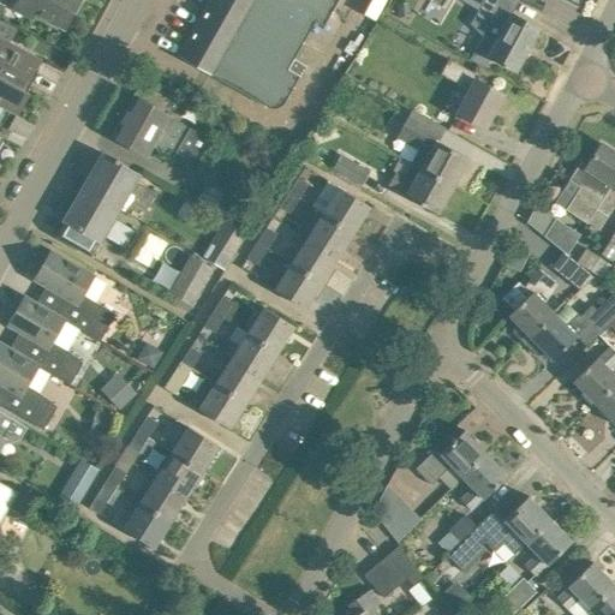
[(17,0),(16,3),(65,29),(79,0),(17,0)]
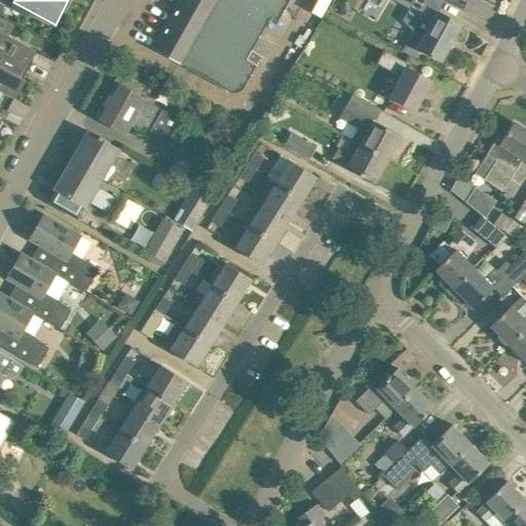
[(181,0),(154,48),(229,91),(231,91),(233,92),(235,92),(237,91),(239,91),(241,89),(242,88),(243,87),(262,55),(251,49),(269,17),(276,22),(289,0),(181,0)]
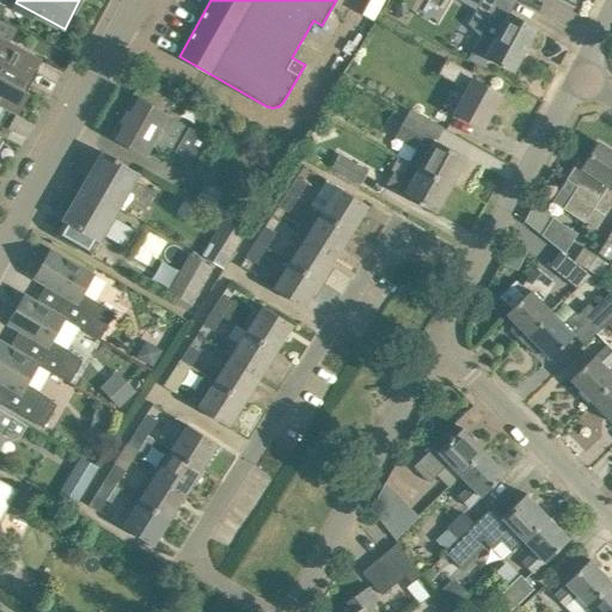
[(373,17),(380,0),(369,0),(363,13),(373,17)]
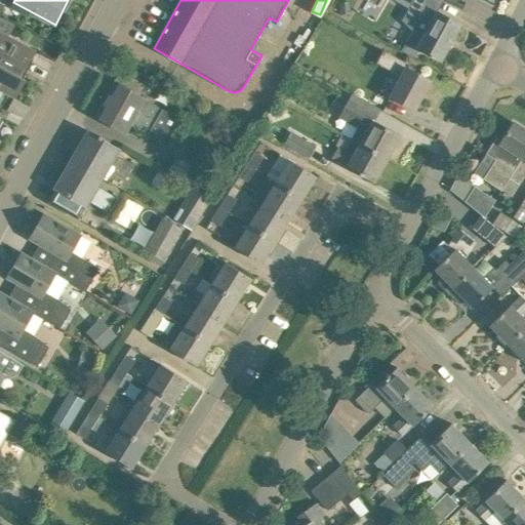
[(394,0),(408,8),(401,21),(411,31),(401,50),(413,57),(418,47),(430,53),(429,55),(433,57),(434,56),(441,59),(459,25),(433,10),(439,0),(440,0),(443,1),(443,0),(442,0),(394,0)]
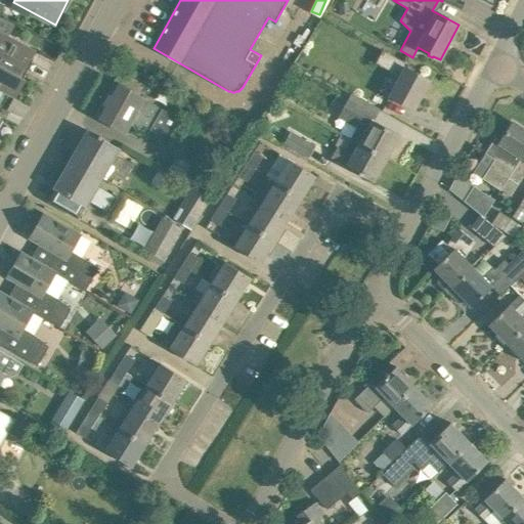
[(34,50),(16,41),(0,32),(0,88),(15,97),(26,79),(19,76),(23,69),(25,70),(36,50),(35,49),(34,50)]
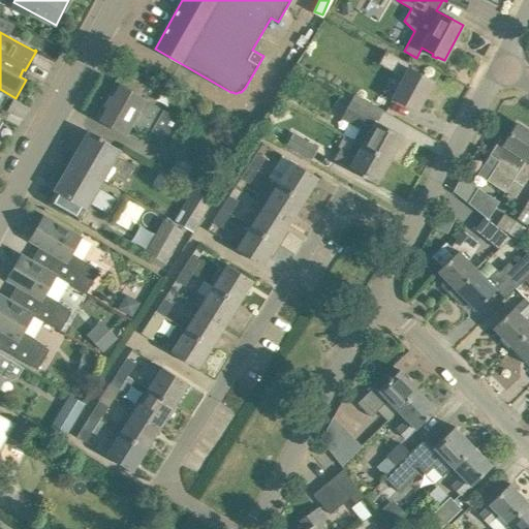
[(412,65),(394,55),(385,50),(378,63),(403,76),(393,97),(416,111),(433,82),(410,69),(412,65)]
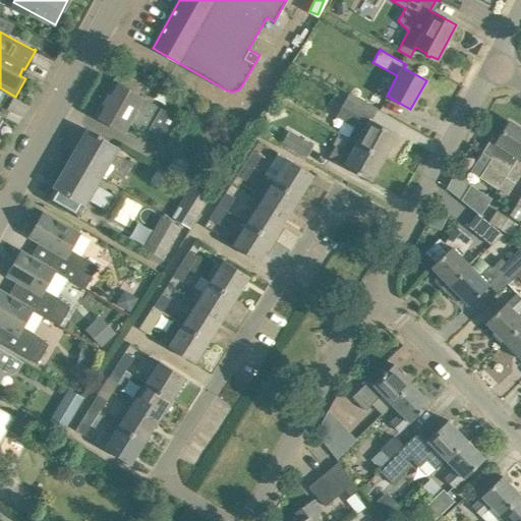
[(142,98),(132,92),(115,81),(96,115),(123,131),(128,123),(166,145),(180,120),(142,99),(142,98)]
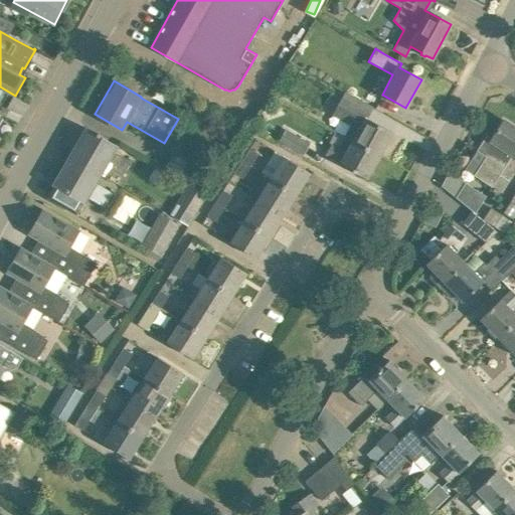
[(358,128),(351,140),(380,155),(392,133),(366,118),(372,107),(345,93),(333,116),(358,128)]
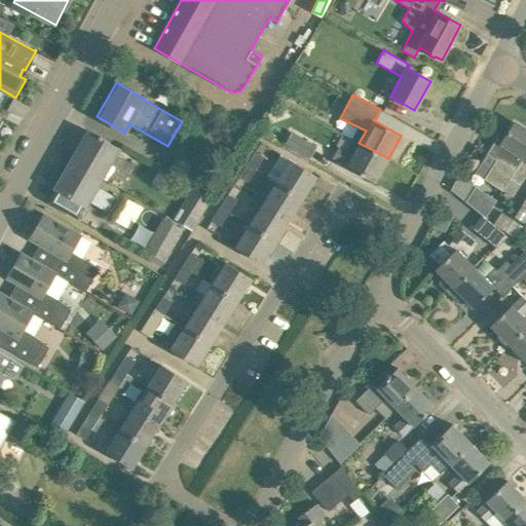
[(502,191),(525,153),(525,129),(514,123),(502,142),(497,139),(487,153),(501,162),(497,168),(493,165),(484,179),(502,191)]
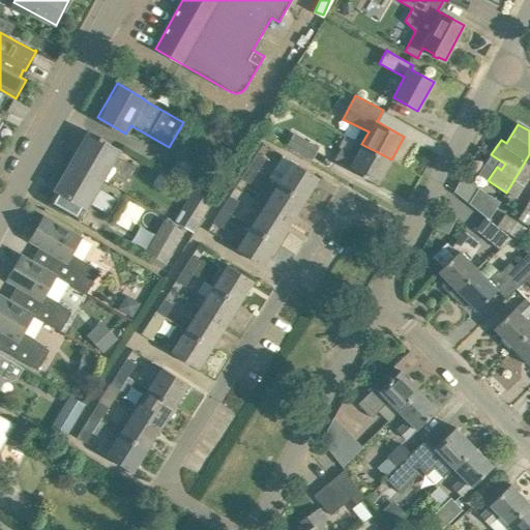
[(110,172),(125,180),(134,167),(118,157),(121,152),(101,141),(102,139),(100,137),(99,139),(89,133),(72,162),(105,180),(110,172)]
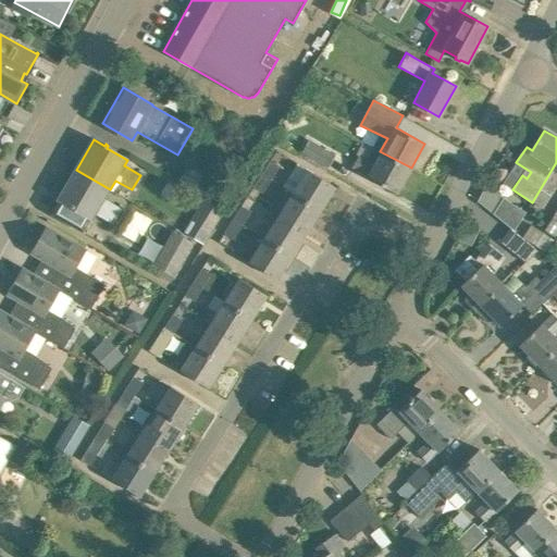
[(334,157),(308,141),(301,151),(329,166),(334,157)]
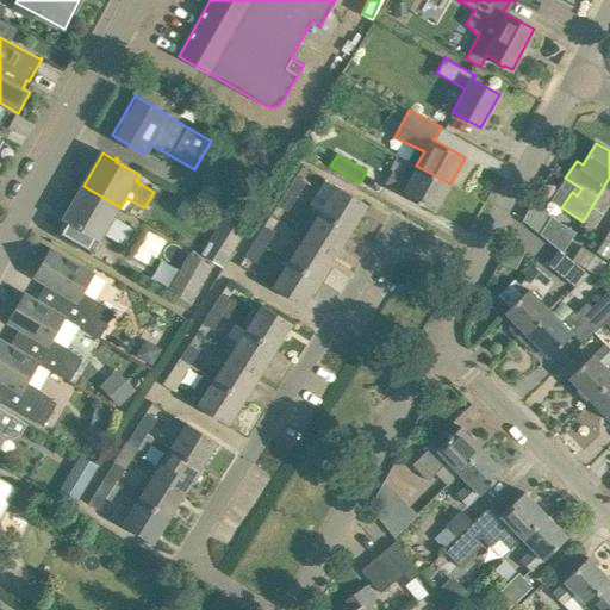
[(450,184),(416,166),(409,180),(392,172),(385,184),(403,193),(402,194),(435,212),(450,184)]
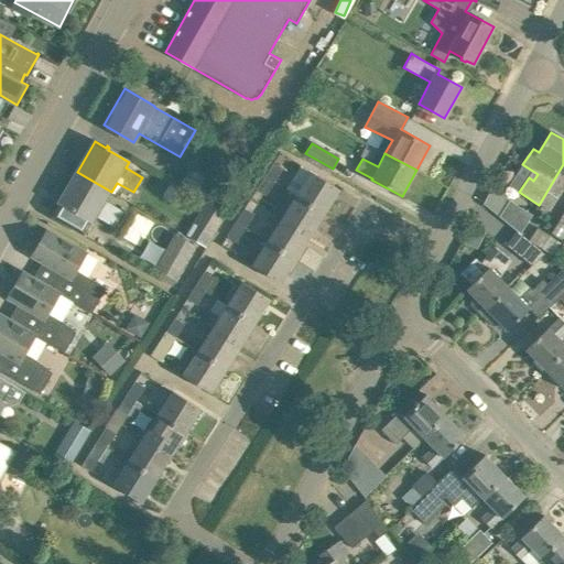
[(273,162),(264,176),(274,182),(282,169),(273,162)]
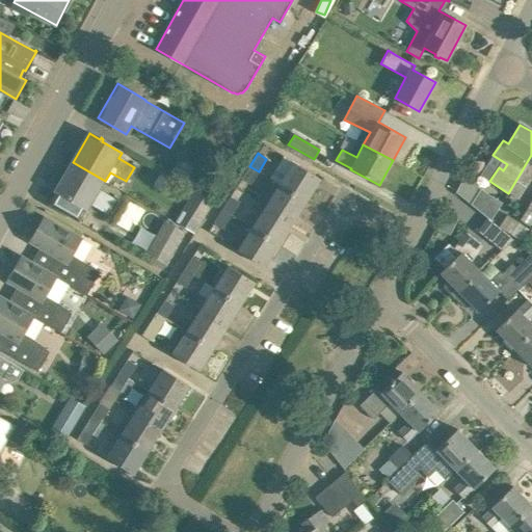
[(531,155),(508,193),(517,198),(531,178),(531,155)]
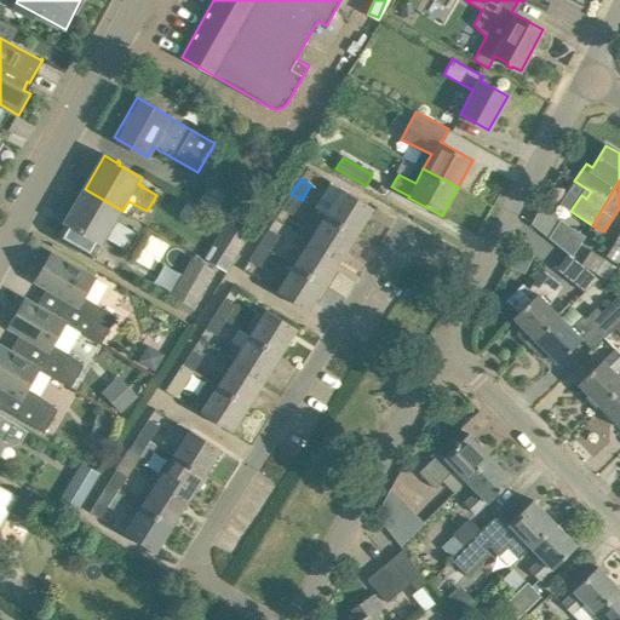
[(326,216),(356,235),(373,208),(343,189),(342,189),(329,182),(314,207),(326,216)]
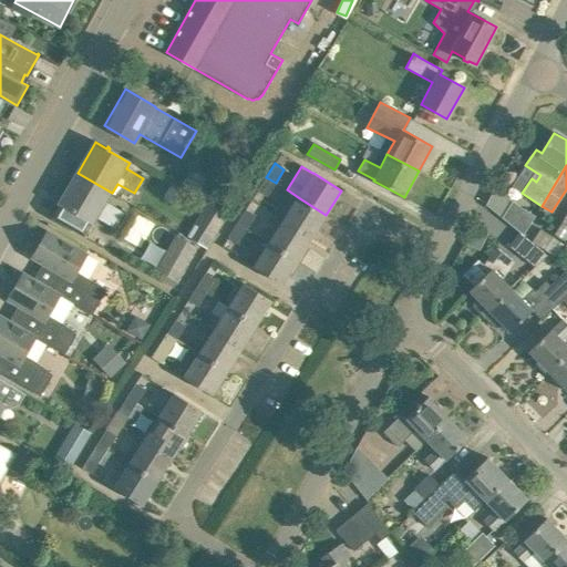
[(51,218),(83,236),(91,224),(94,225),(98,218),(114,227),(123,213),(106,203),(112,193),(78,173),(51,218)]
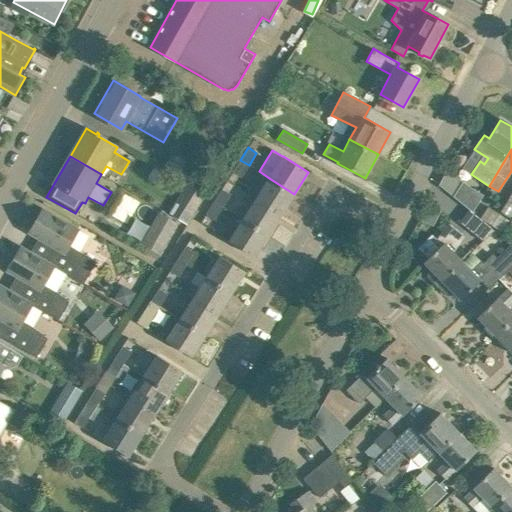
[(190,158),(180,176),(202,188),(209,176),(195,168),(198,163),(190,158)]
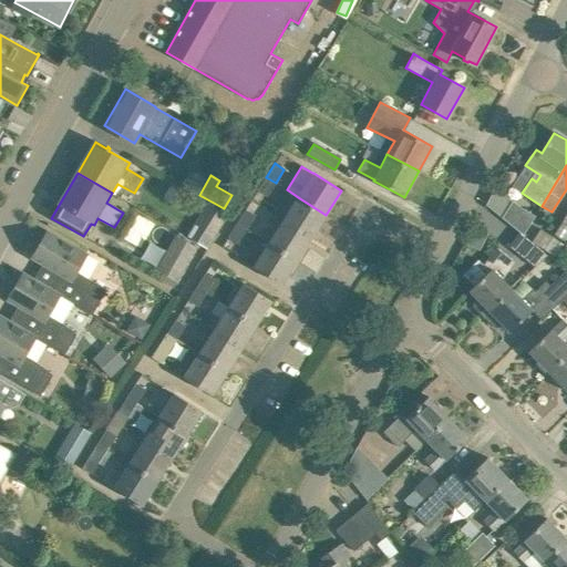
[(266,177),(258,191),(267,196),(276,183),(266,177)]
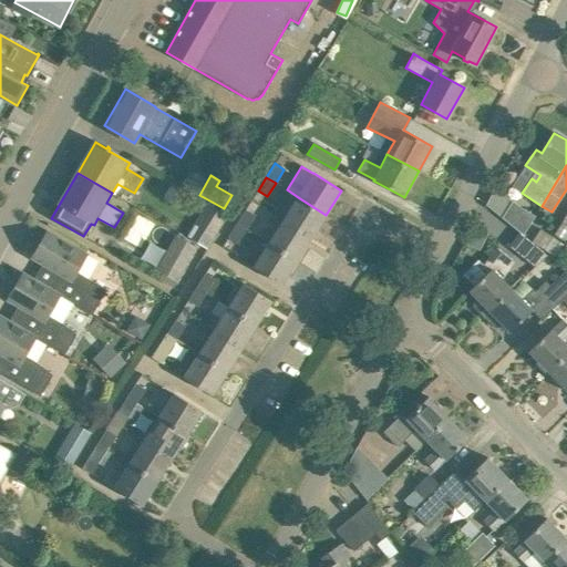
[(289,210),(284,219),(311,237),(326,215),(298,197),(289,210)]
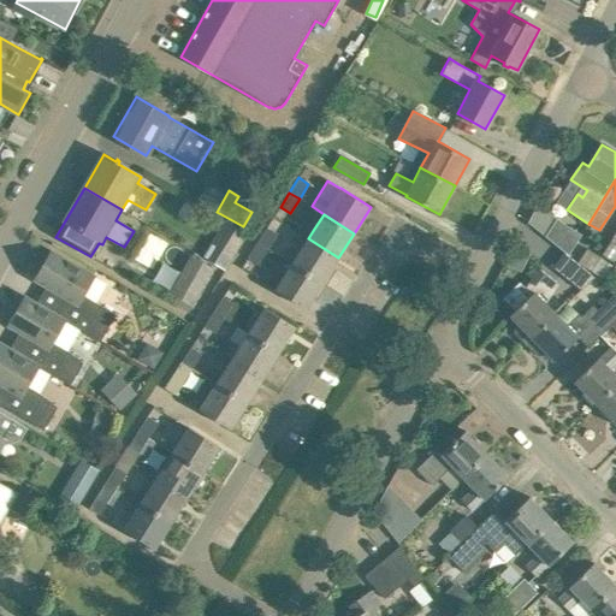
[(545,236),(566,253),(567,255),(580,235),(556,219),(545,236)]
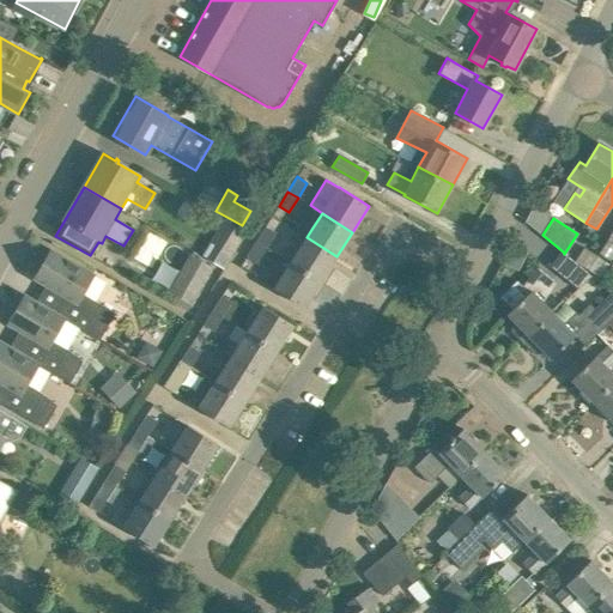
[(211,242),(216,244),(207,258),(224,268),(228,262),(246,234),(224,220),(211,242)]
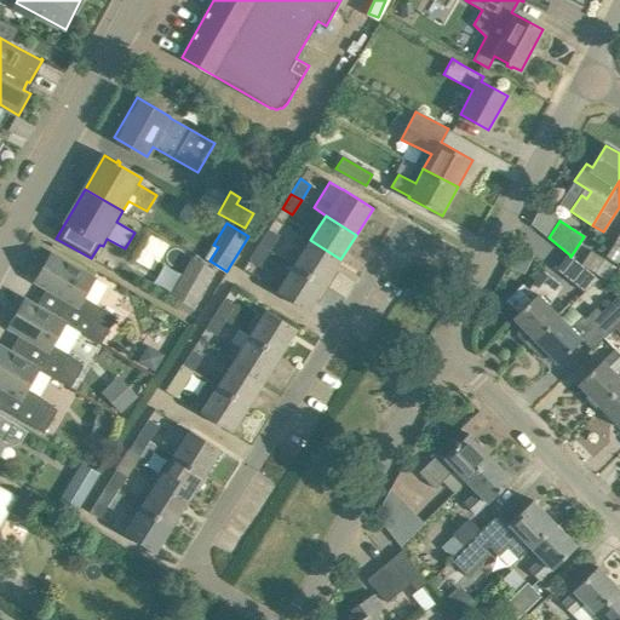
[(268,230),(259,245),(269,251),(279,236),(268,230)]
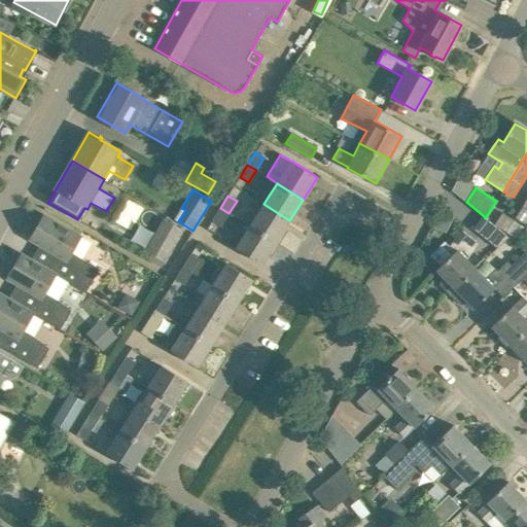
[(526,198),(515,218),(526,225),(526,223),(526,198)]
